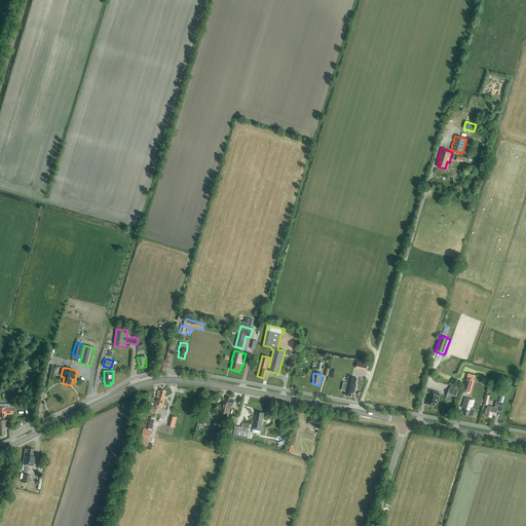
[(353,397),(358,378),(347,376),(344,389),(346,390),(345,397),(350,398),(351,396),(353,397)]
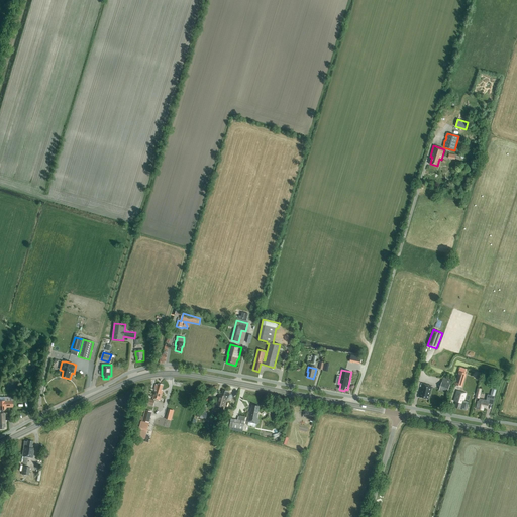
[(462,387),(466,374),(458,372),(454,385),(462,387)]
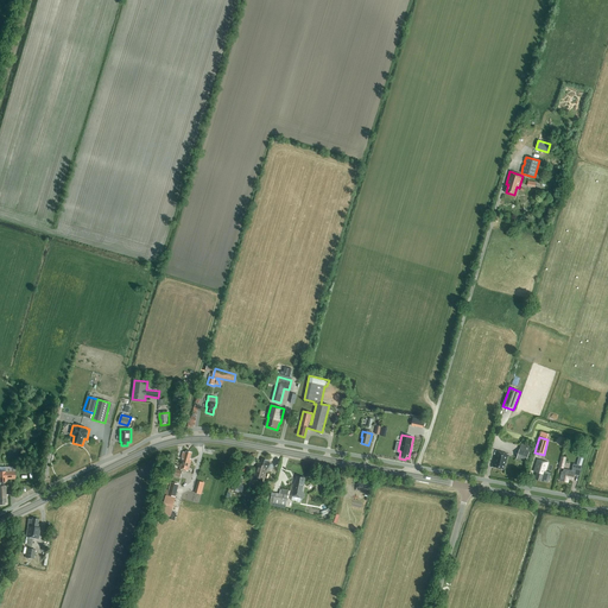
[(526,462),(531,447),(523,443),(520,449),(517,458),(526,462)]
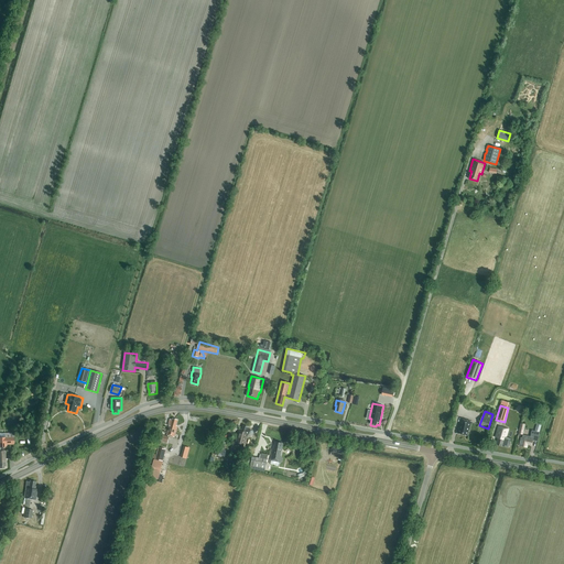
[(467,420),(461,418),(458,429),(459,429),(458,434),(467,436),(469,431),(472,421),(467,420)]
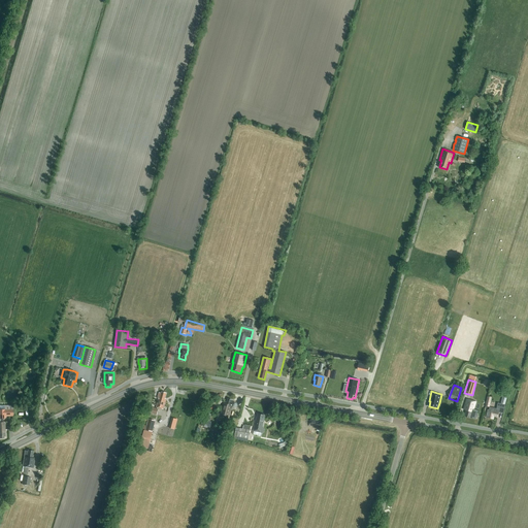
[(165,399),(166,393),(162,392),(161,393),(159,393),(158,397),(159,397),(156,407),(157,407),(157,408),(152,406),(150,413),(157,415),(159,408),(163,409),(166,399),(165,399)]
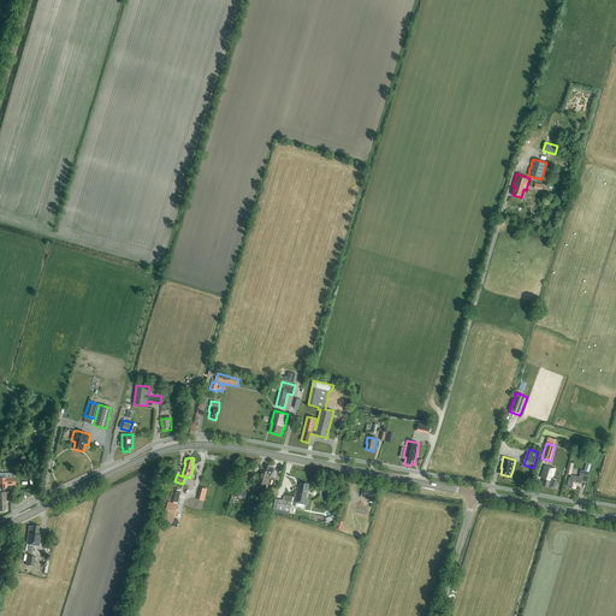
[(272,475),(274,469),(271,468),(272,467),(266,465),(265,469),(261,468),(256,485),(267,489),(271,474),(272,475)]
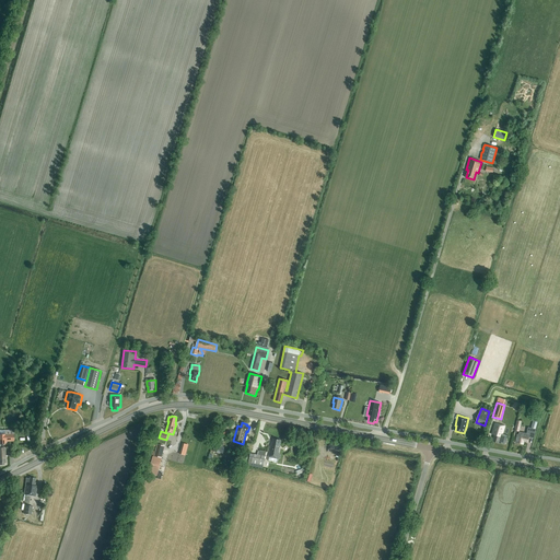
[(504,445),(508,435),(502,434),(504,427),(494,423),(491,434),(494,435),(493,442),(504,445)]
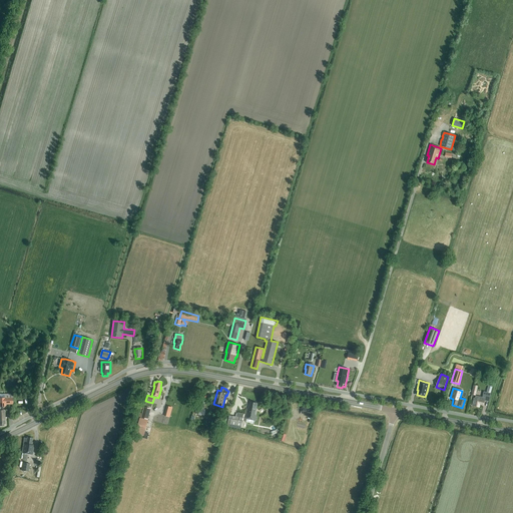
[(3,410),(3,407),(5,407),(5,405),(13,404),(12,394),(4,394),(5,399),(0,399),(0,407),(0,410),(0,425),(4,426),(4,424),(5,424),(5,410),(3,410)]
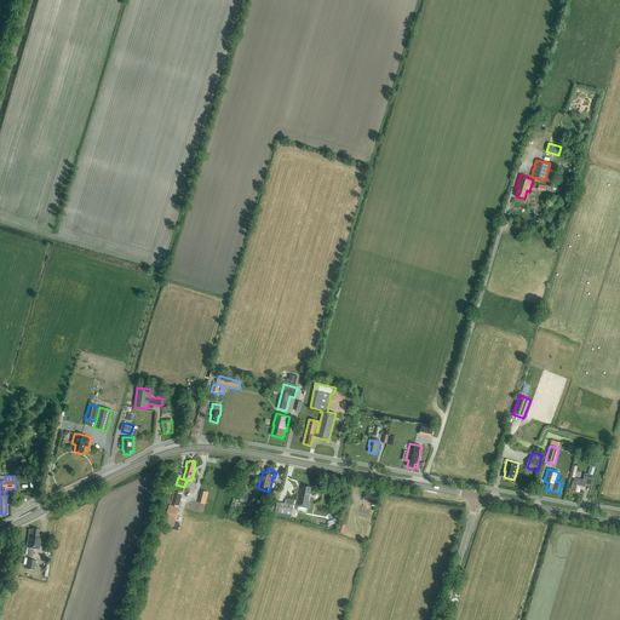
[(585,491),(586,481),(575,478),(574,481),(573,481),(570,491),(573,491),(579,492),(580,489),(585,491)]
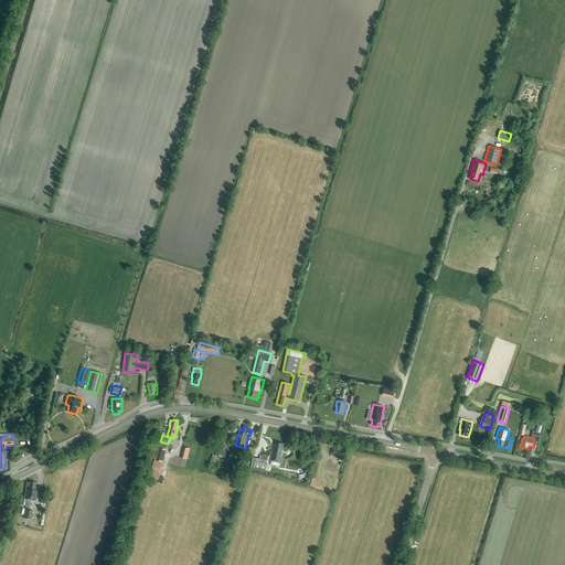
[(226,450),(227,444),(219,441),(215,455),(225,458),(227,450),(226,450)]
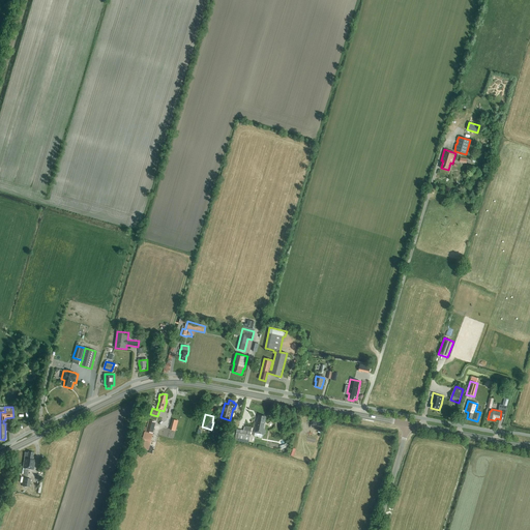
[(265,423),(266,416),(259,415),(257,421),(255,432),(255,436),(262,437),(263,434),(265,423)]
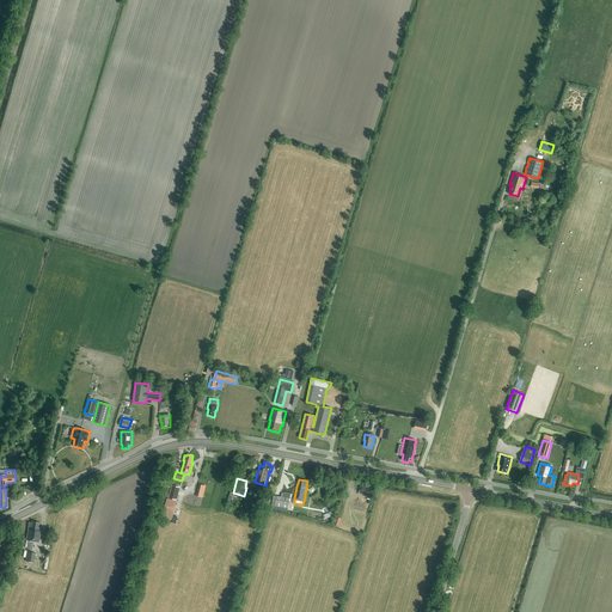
[(275,494),(277,485),(268,483),(265,491),(275,494)]
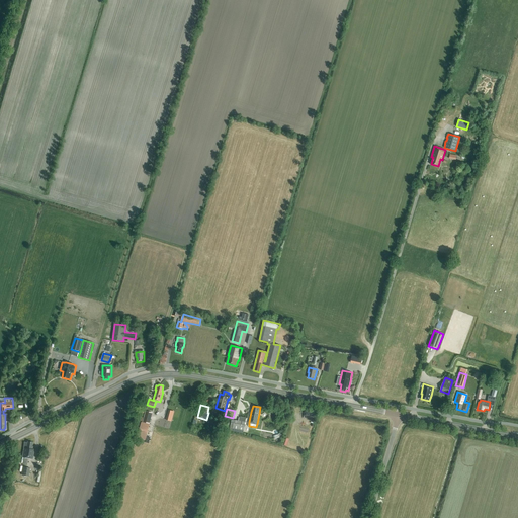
[(150,424),(153,413),(146,411),(143,422),(150,424)]
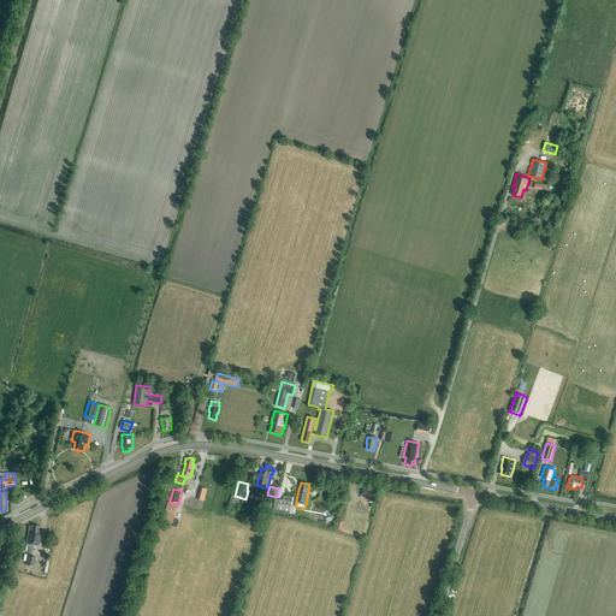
[(290,511),(292,497),(284,496),(283,499),(276,498),(273,508),(290,511)]
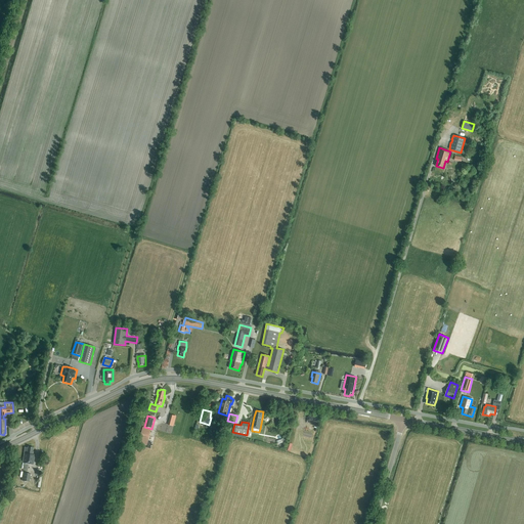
[(147,445),(151,429),(143,427),(138,443),(147,445)]
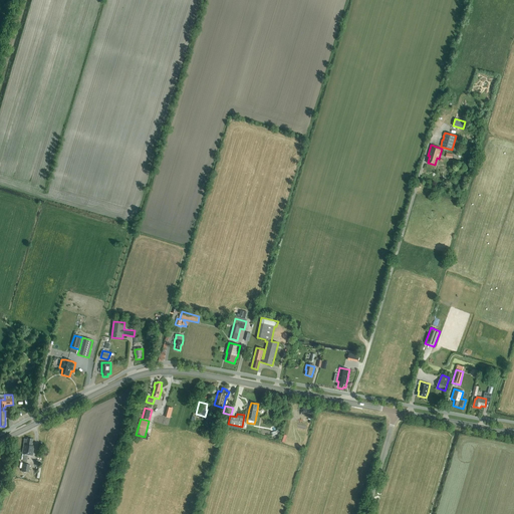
[(31,446),(32,439),(27,438),(27,439),(24,439),(23,445),(24,445),(22,454),(23,454),(22,461),(27,462),(28,455),(32,456),(34,446),(31,446)]
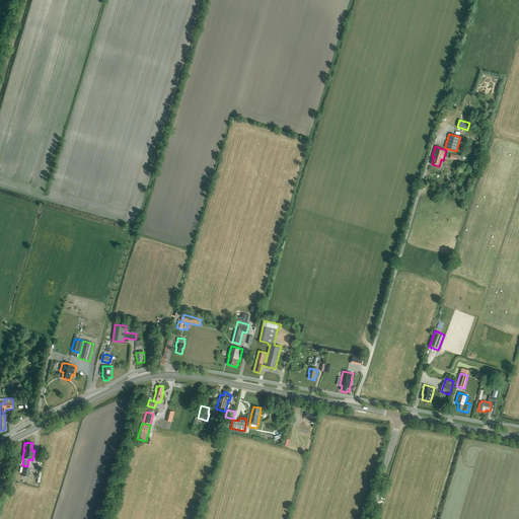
[(29,476),(30,468),(23,467),(22,475),(29,476)]
